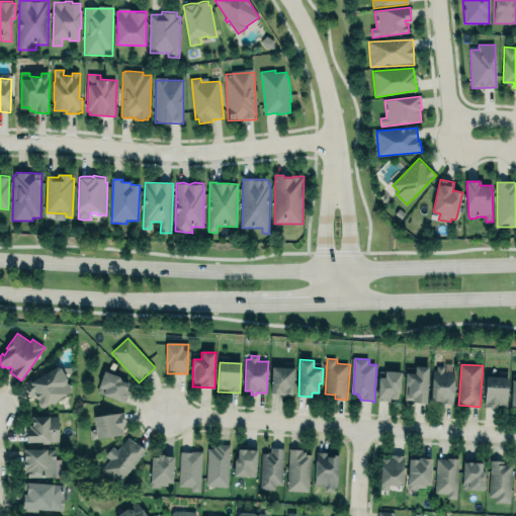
[(25,382),(37,375),(38,377),(57,366),(61,367),(68,378),(67,383),(71,384),(72,388),(71,392),(45,408),(40,407),(37,404),(38,400),(36,396),(31,399),(25,387),(27,385),(25,382)]
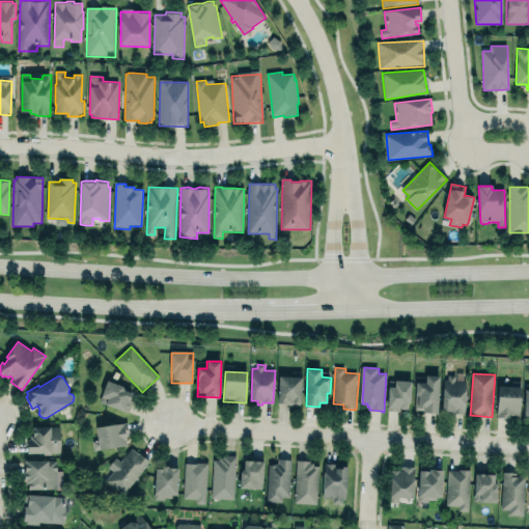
[(280,376),(278,402),(290,404),(290,406),(301,407),(301,402),(302,402),(303,377),(280,376)]
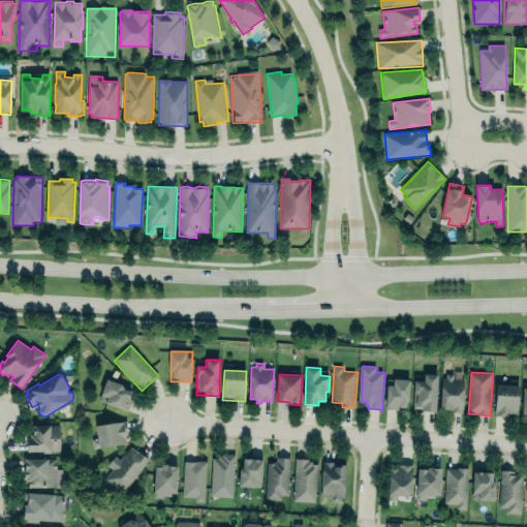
[(415,380),(414,408),(424,409),(424,411),(437,411),(438,375),(426,374),(426,381),(415,380)]
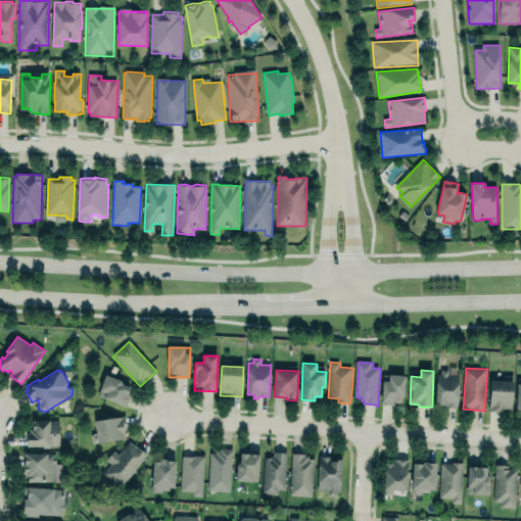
[(438,374),(436,405),(442,405),(442,409),(447,409),(448,408),(458,408),(460,376),(450,375),(451,370),(441,370),(441,374),(438,374)]
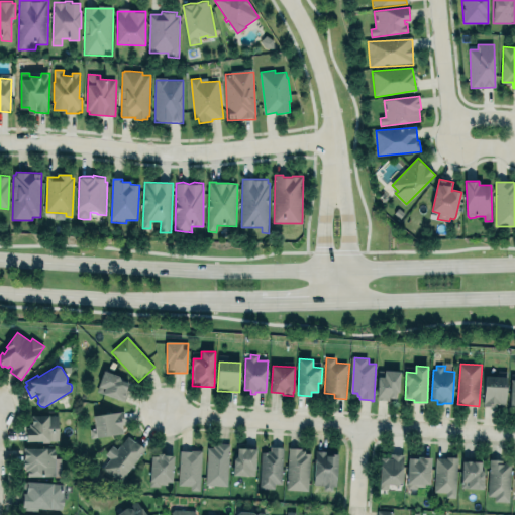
[(385,377),(386,370),(402,371),(400,392),(398,392),(397,398),(390,398),(390,401),(378,400),(380,376),(385,377)]
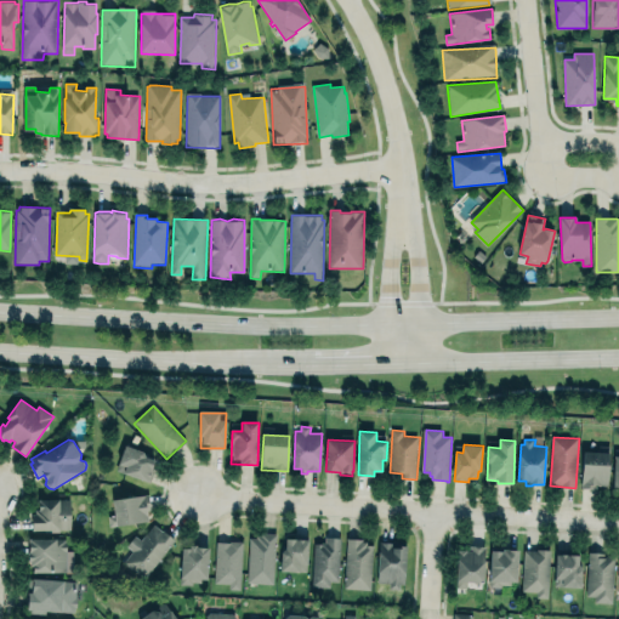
[(126,446),(118,464),(119,465),(117,471),(125,475),(125,473),(151,483),(157,469),(153,467),(155,460),(146,456),(143,452),(126,446)]
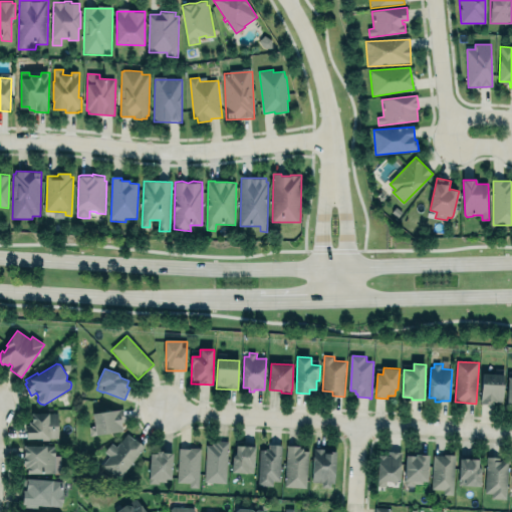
[(483,373),(481,404),(494,405),(495,402),(503,402),(505,374),(483,373)]
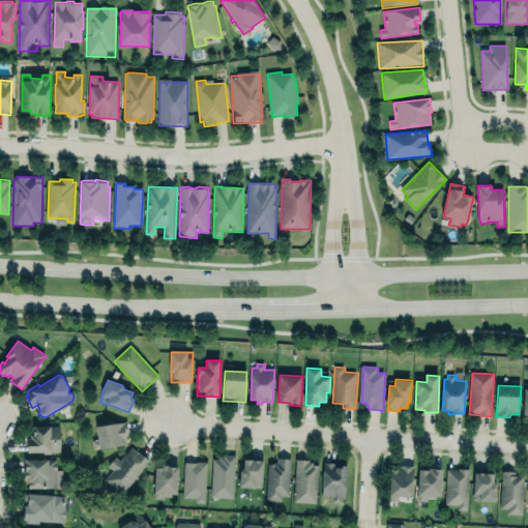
[(96,427),(97,440),(93,440),(94,450),(99,449),(99,448),(127,445),(125,436),(128,436),(127,422),(96,427)]
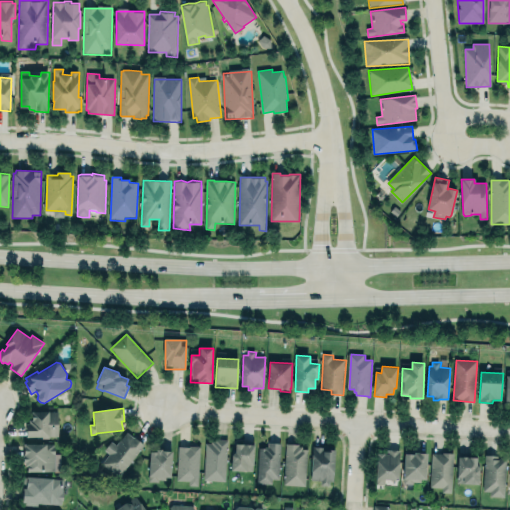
[(27,439),(59,438),(58,412),(32,413),(32,423),(26,423),(27,439)]
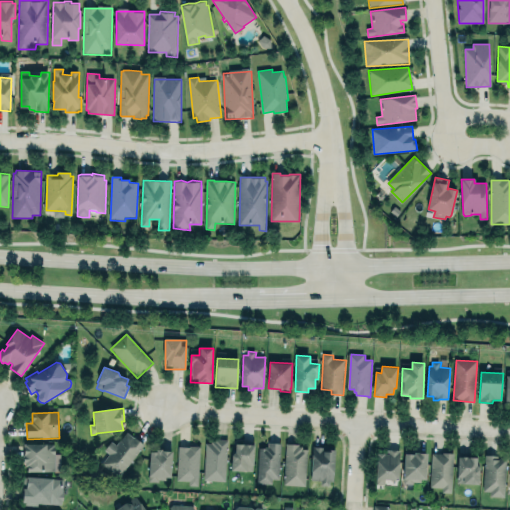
[(127,433),(134,438),(135,438),(145,445),(119,478),(102,464),(109,455),(104,451),(112,441),(117,446),(127,433)]
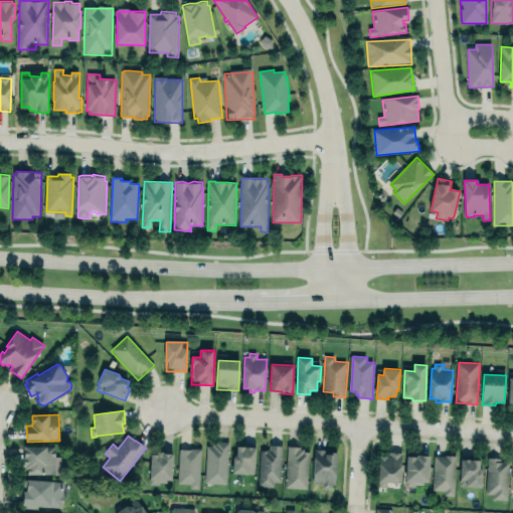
[(217,443),(217,445),(213,445),(213,447),(207,447),(205,484),(227,485),(230,443),(217,443)]
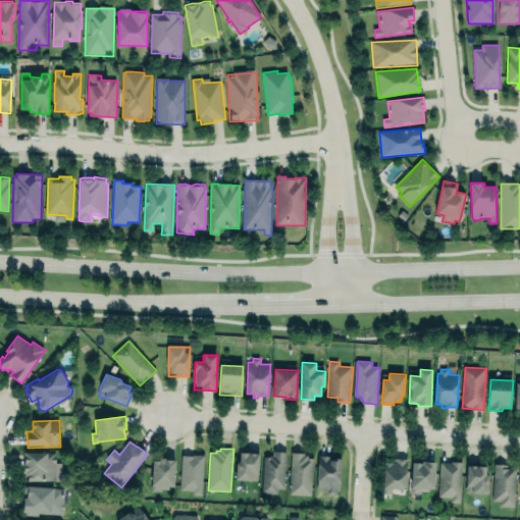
[(30,480),(55,480),(55,455),(47,455),(47,453),(24,453),(24,464),(24,471),(27,471),(27,474),(30,474),(30,480)]
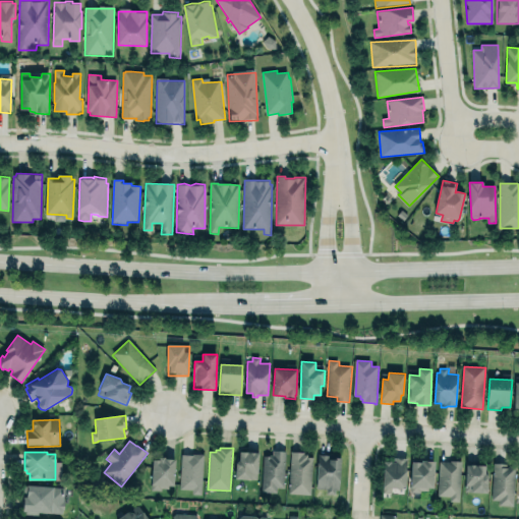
[(240,452),(240,460),(236,463),(236,478),(257,479),(260,453),(240,452)]
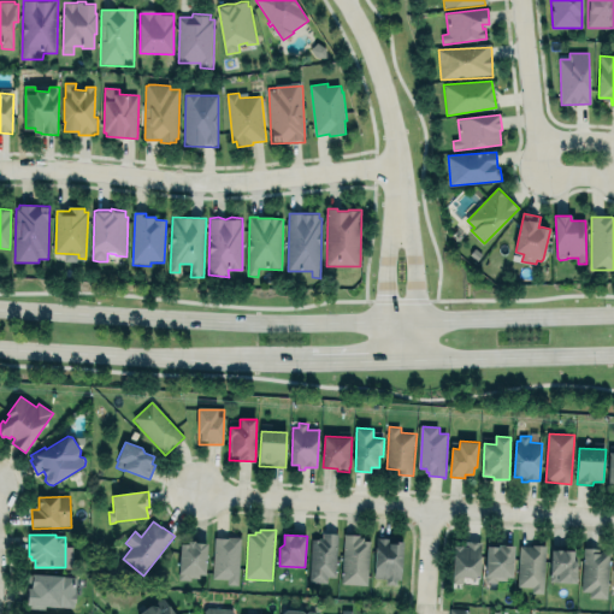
[(311,582),(337,583),(338,535),(323,535),(323,541),(312,541),(311,582)]
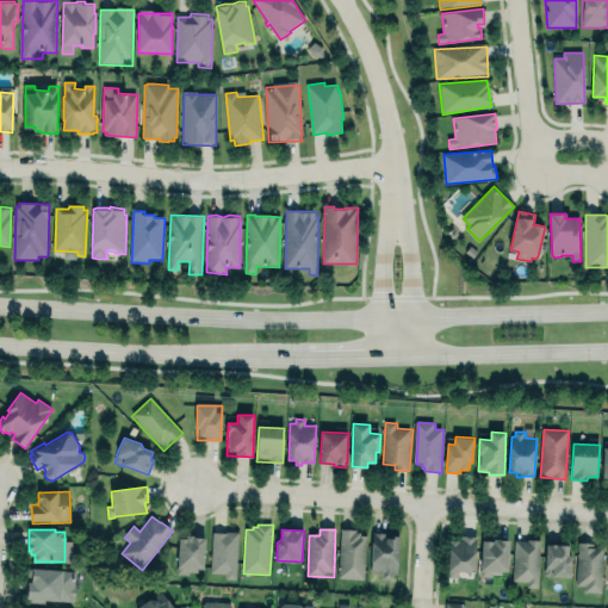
[(365,581),(367,533),(341,532),(339,579),(365,581)]
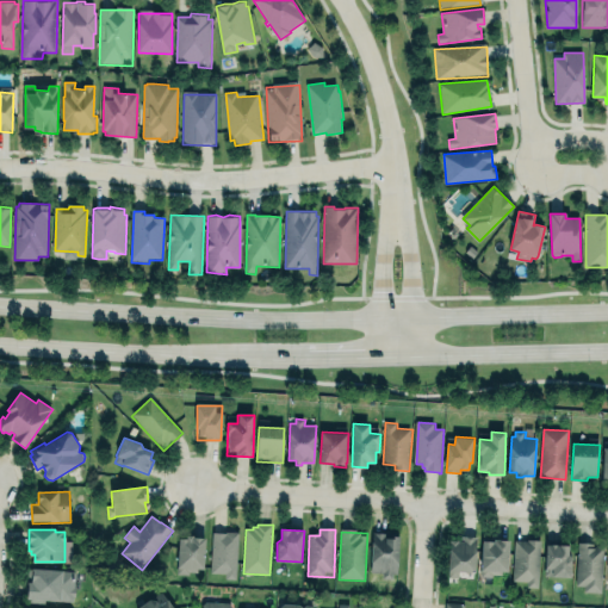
[(239,534),(212,533),(211,575),(225,575),(225,581),(237,581),(239,534)]
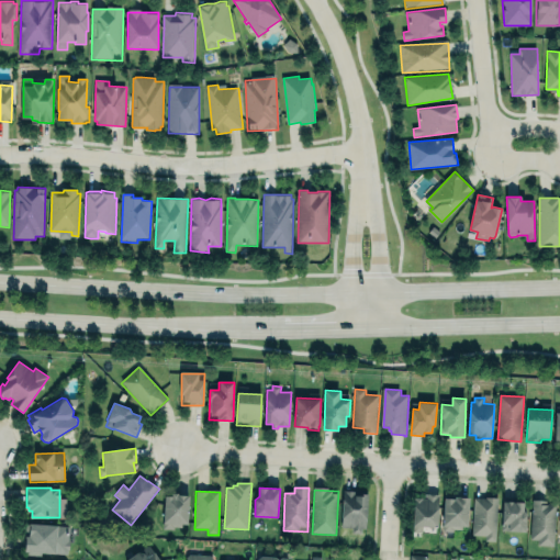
[(368,493),(344,492),(342,528),(351,528),(351,534),(366,535),(368,493)]
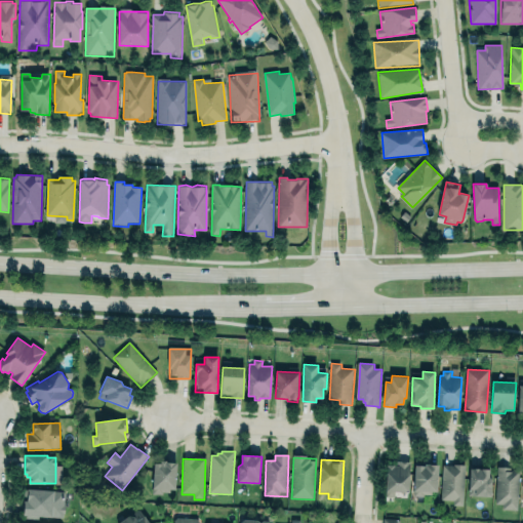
[(153,494),(153,488),(154,463),(160,464),(161,460),(166,460),(166,463),(176,463),(175,489),(170,489),(170,492),(163,492),(163,495),(153,494)]
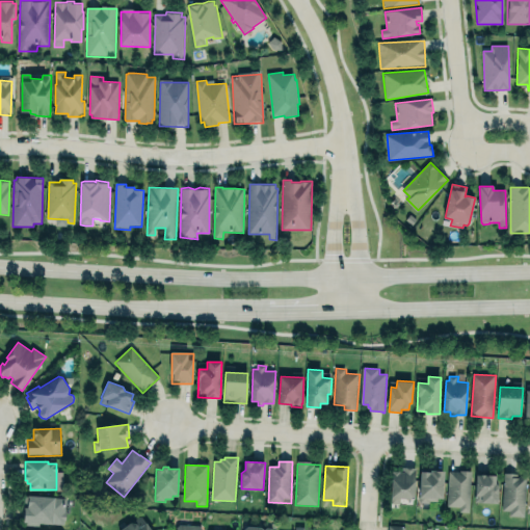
[(403,468),(416,468),(415,499),(401,498),(400,503),(393,503),(393,498),(393,497),(393,479),(394,479),(394,472),(403,472),(403,468)]
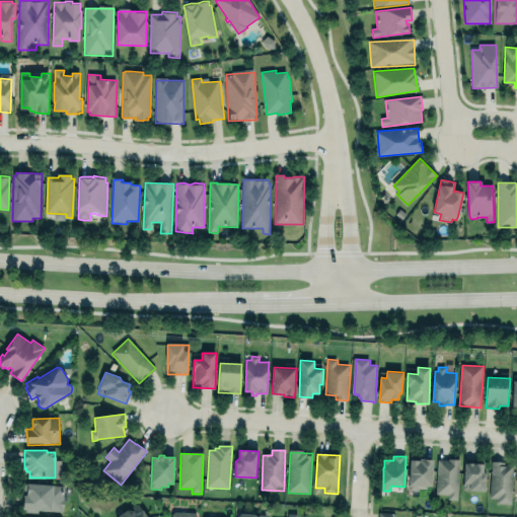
[(412,460),(410,491),(420,491),(420,490),(428,490),(428,486),(433,487),(434,459),(421,458),(421,460),(412,460)]
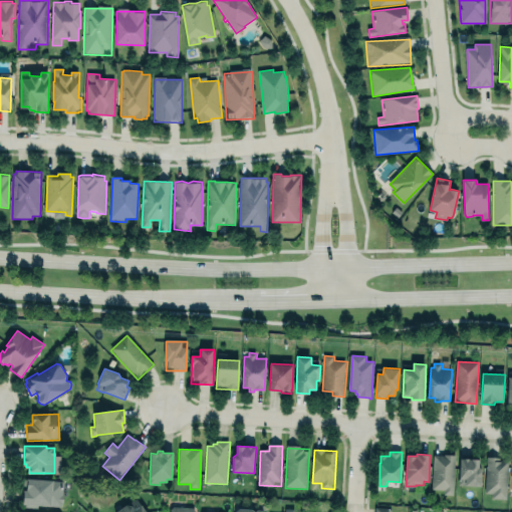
[(433,491),(444,491),(444,496),(455,496),(456,456),(434,456),(433,491)]
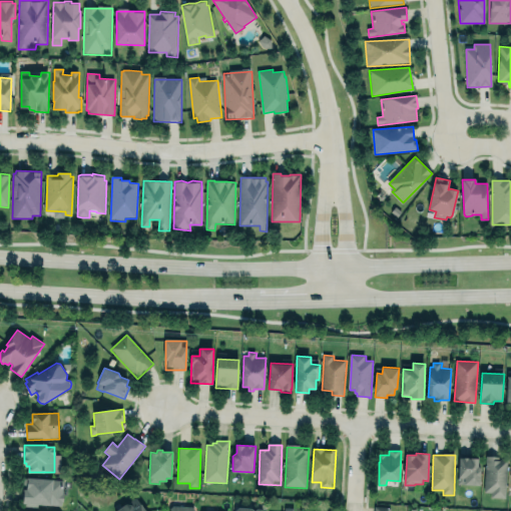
[(484,497),(506,498),(508,458),(486,457),(484,497)]
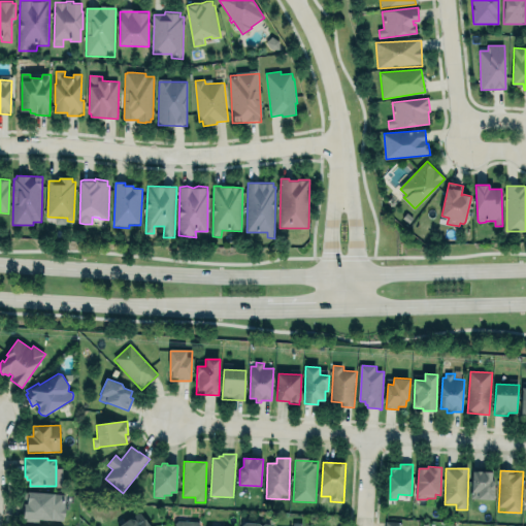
[(494,501),(495,473),(474,472),(472,499),(494,501)]
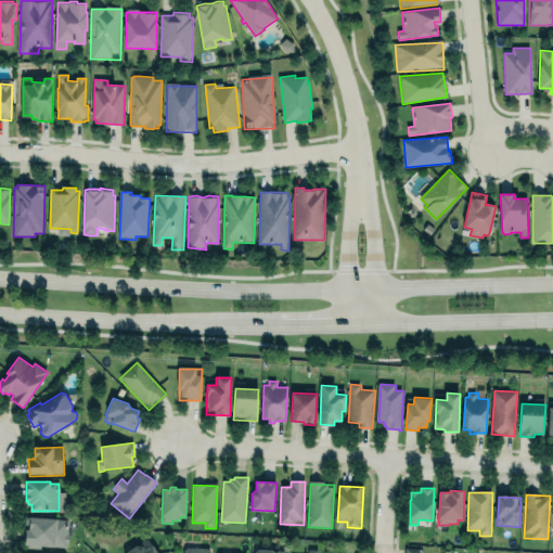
[(25,517),(28,517),(29,516),(69,519),(68,534),(71,534),(71,544),(68,544),(68,549),(42,548),(42,550),(25,549),(25,545),(23,545),(25,517)]
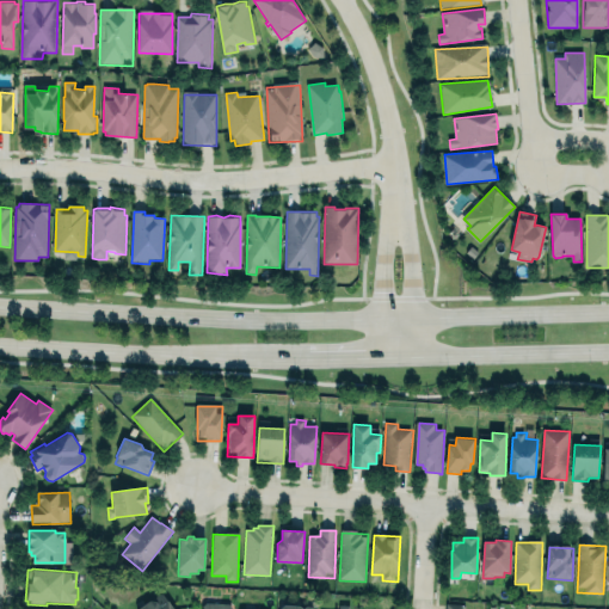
[(173,608),(164,595),(160,595),(155,598),(155,602),(151,601),(141,608),(173,608)]
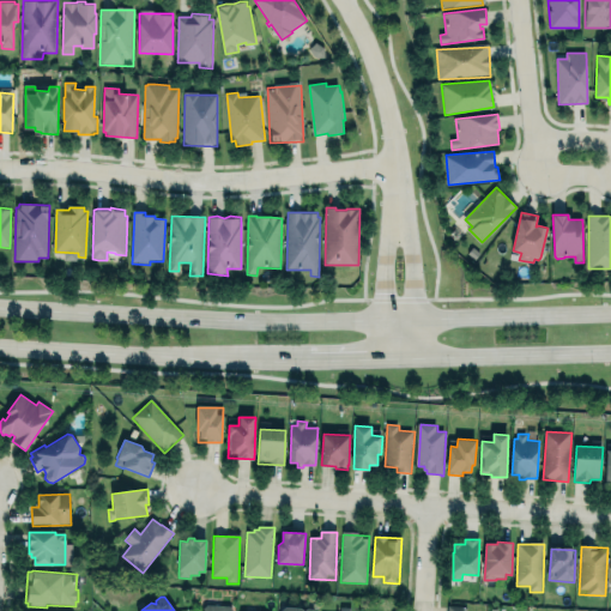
All buildings are outlined.
